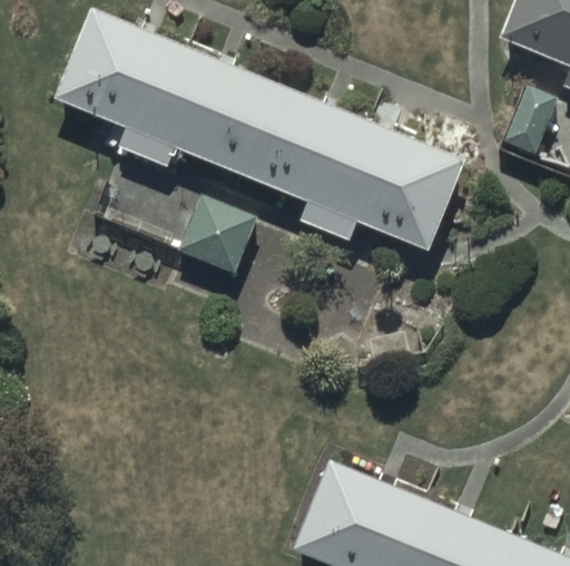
[(569,0),(514,0),(499,38),(569,66),(569,68),(562,87),(569,89),(569,0)]
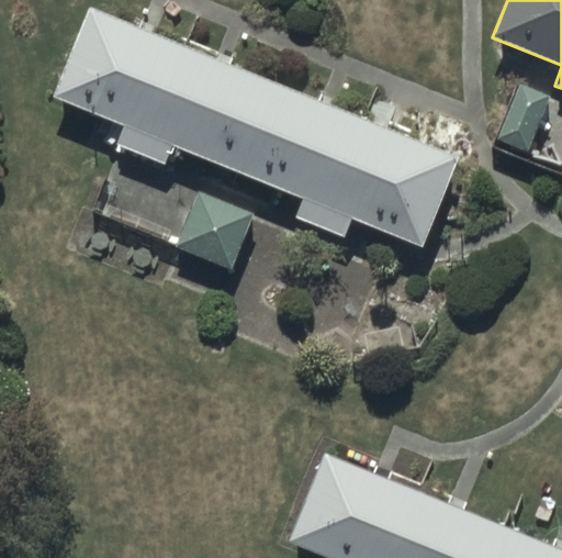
[(139,29),(91,9),(55,98),(100,116),(123,126),(115,145),(166,165),(173,146),(302,199),(294,218),(346,240),(355,220),(422,247),(458,159),(396,134),(330,107),(224,64),(148,32),(139,29)]
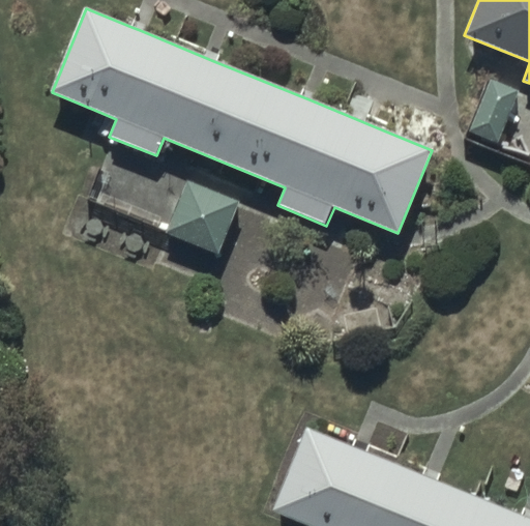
[(519,92),(491,82),(468,133),(498,144),(519,92)]
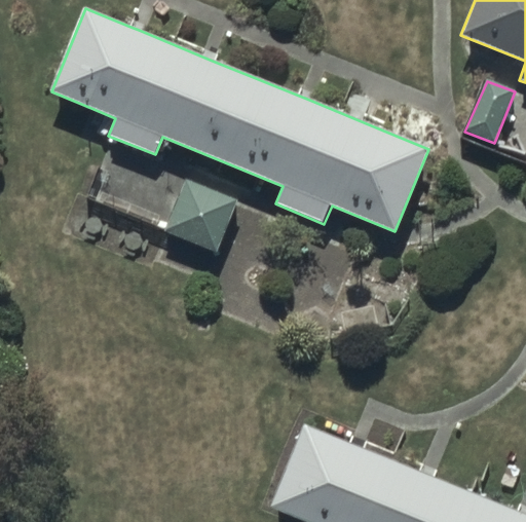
[(237,201),(186,181),(165,232),(217,252),(237,201)]
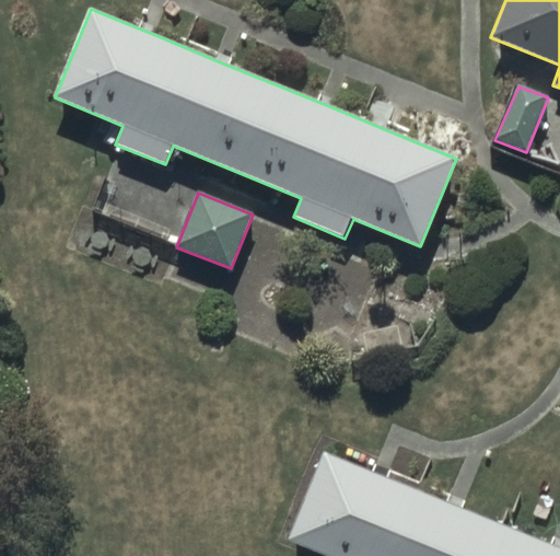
[(372,473),(324,453),(288,542),(322,555),(559,555),(559,548),(552,546),(463,509),(454,506),(381,476),(372,473)]
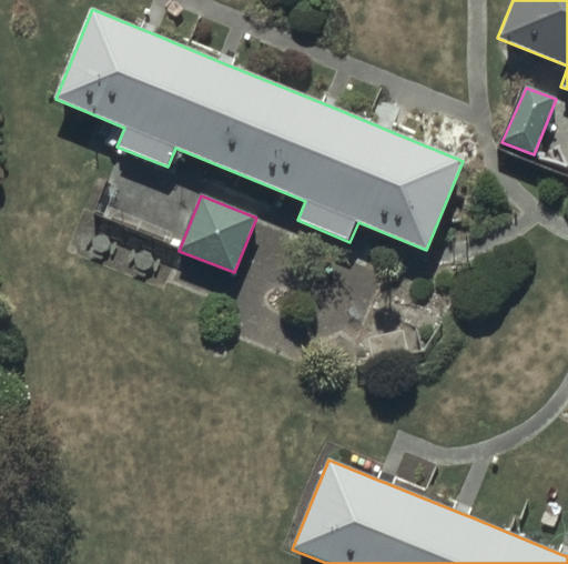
All buildings are outlined.
